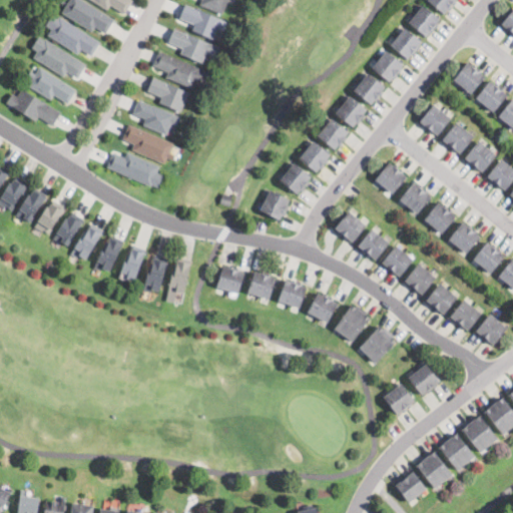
[(111,24),(109,27),(106,32),(95,26),(92,31),(62,12),(68,0),(84,0),(114,19),(111,24)]
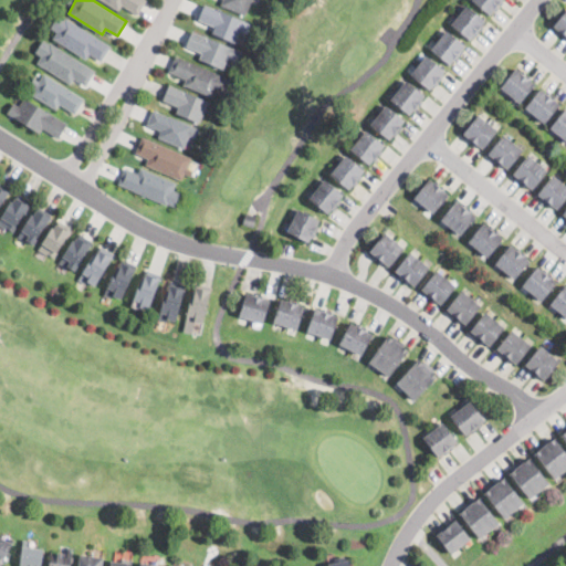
[(146,0),(138,14),(122,4),(118,10),(102,0),(146,0)]
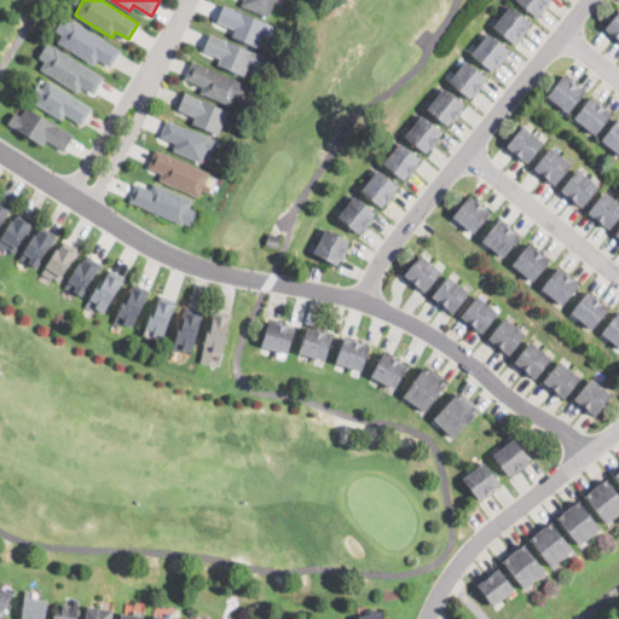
[(276,0),(268,17),(241,5),(243,0),(276,0)]
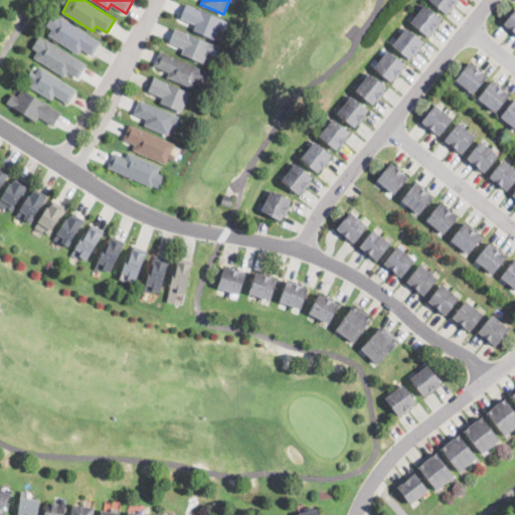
[(456,0),(447,13),(431,0),(456,0)]
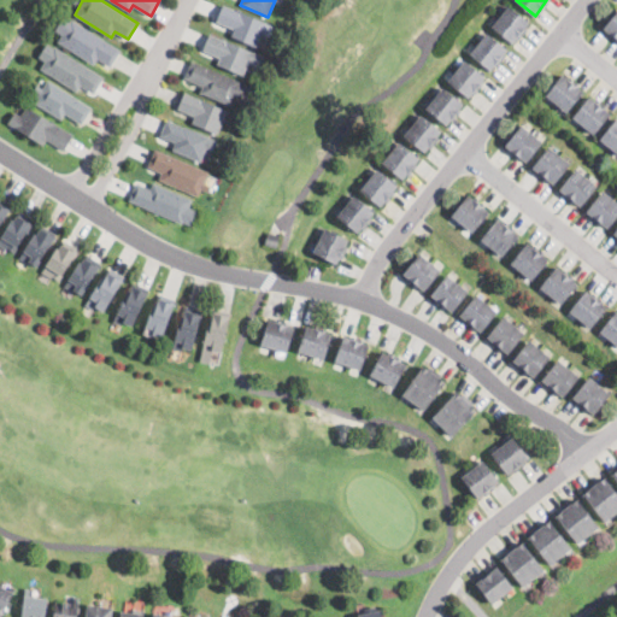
[(225,6),(240,13),(241,11),(268,23),(257,47),(231,35),(234,29),(216,21),(223,5),(225,6)]
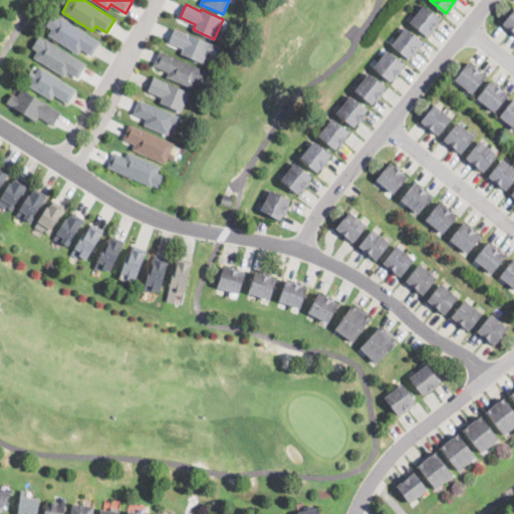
[(429,34),(427,36),(410,22),(424,5),(441,19),(429,34)]
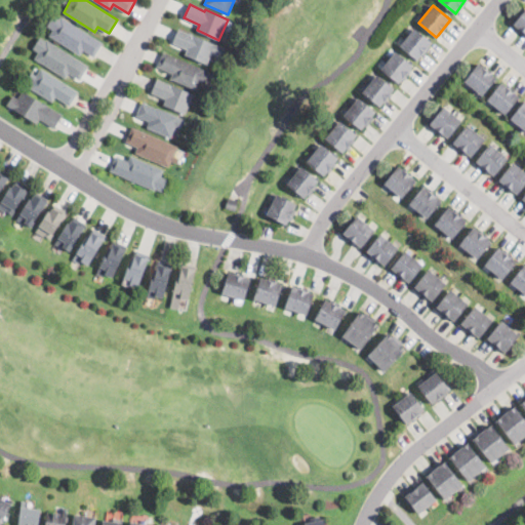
[(524,33),(514,24),(524,8),(524,33)]
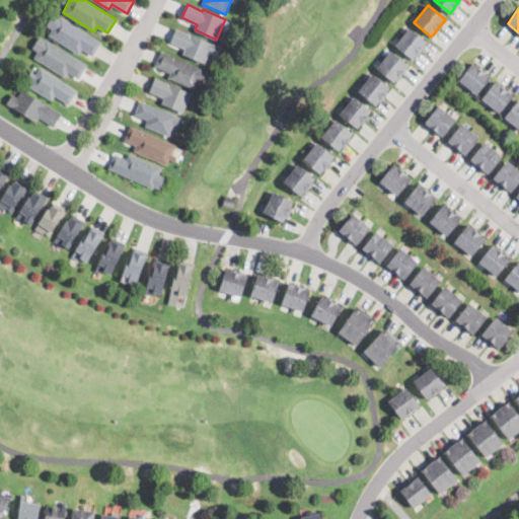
[(57,15),(60,17),(61,16),(102,43),(93,56),(82,49),(79,54),(49,34),(52,29),(47,25),(54,13),(57,15)]
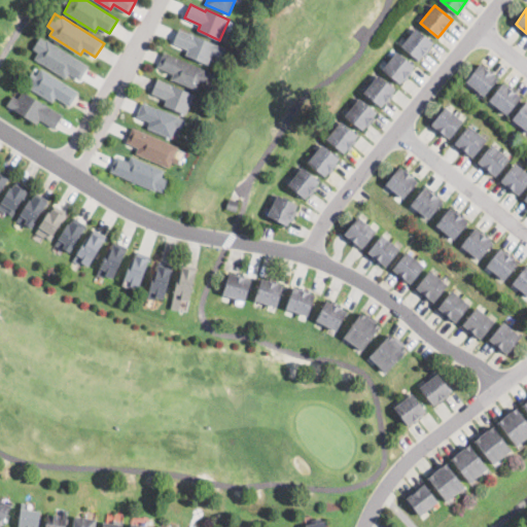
[(422,57),(419,60),(401,46),(417,28),(434,42),(422,57)]
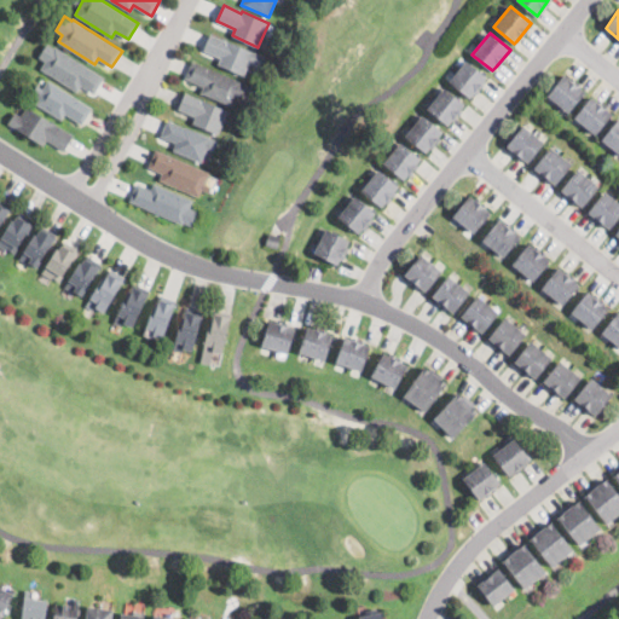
[(247,68),(243,75),(218,64),(221,58),(203,51),(209,36),(210,34),(253,51),(247,68)]
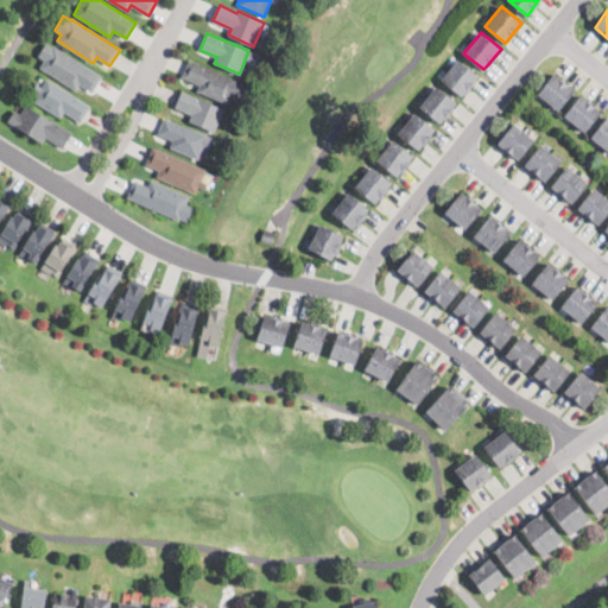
[(46,43),(52,46),(54,45),(102,76),(93,93),(80,84),(76,90),(40,68),(45,61),(38,56),(46,43)]
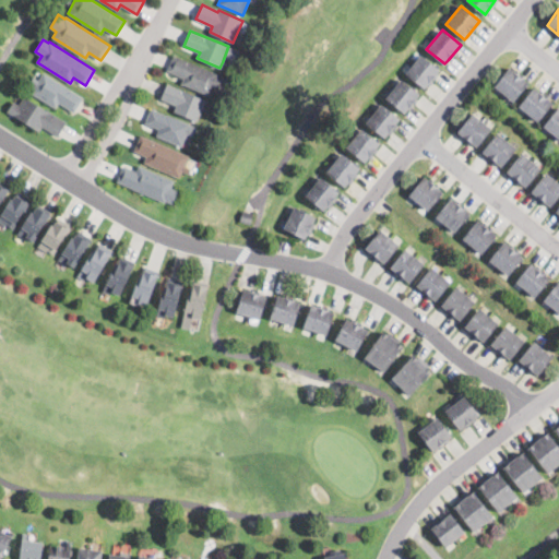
[(222,79),(217,88),(212,86),(209,95),(181,83),(183,79),(167,71),(174,55),(217,73),(217,74),(223,76),(222,79)]
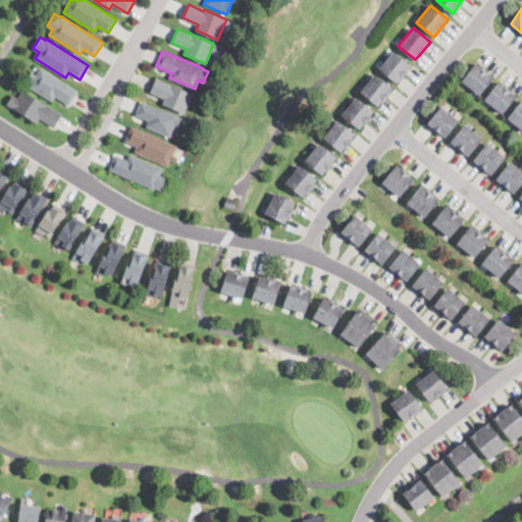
[(397,83),(379,68),(394,51),(411,65),(397,83)]
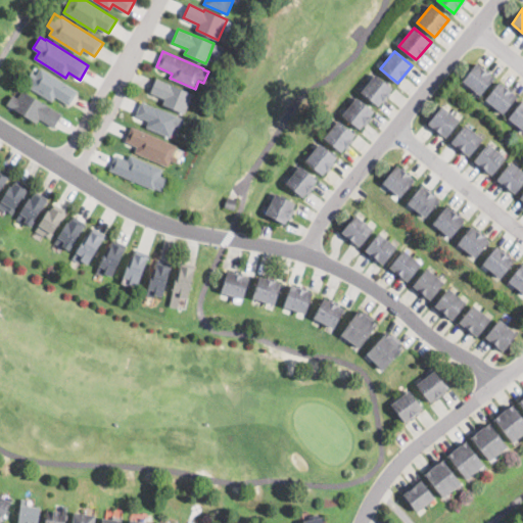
[(480,95),(463,80),(477,63),(494,78),(480,95)]
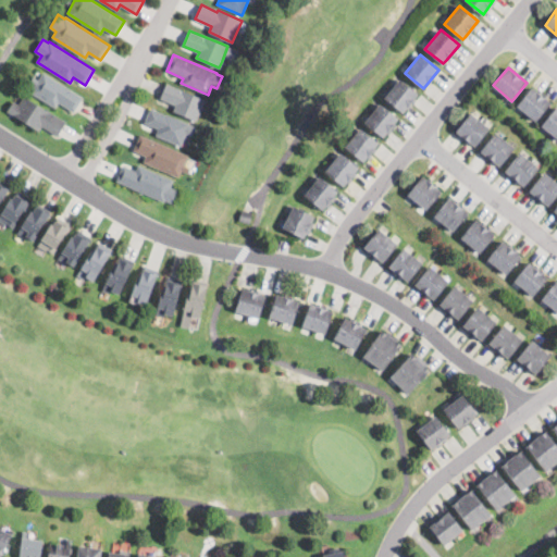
[(44,72),(66,86),(83,97),(74,111),(59,101),(56,108),(48,103),(31,91),(35,84),(31,82),(34,77),(38,79),(44,72)]
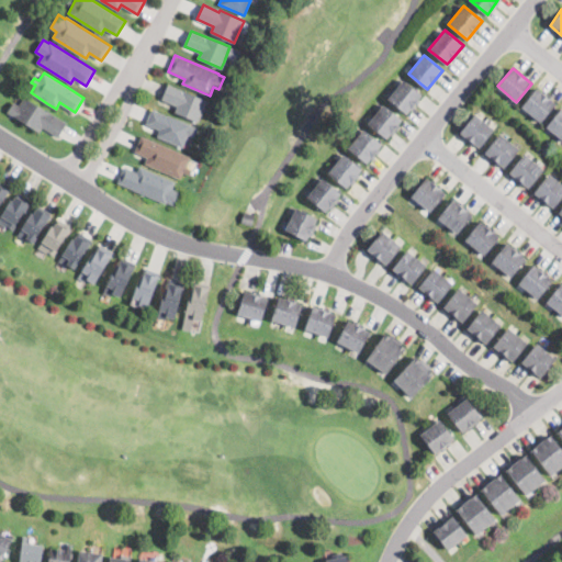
[(407,114),(388,99),(404,79),(423,96),(407,114)]
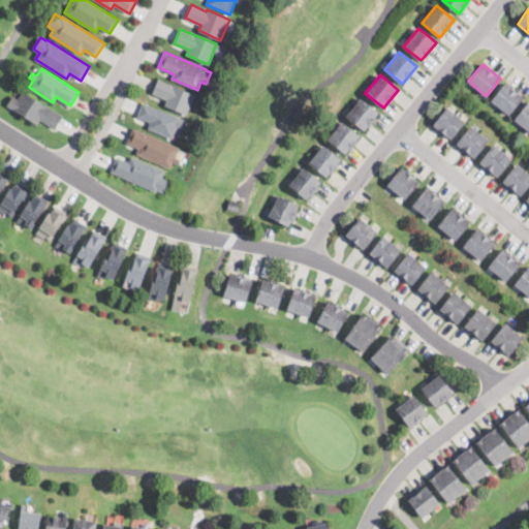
[(190,109),(187,115),(164,105),(167,99),(153,93),(156,85),(158,79),(195,94),(190,109)]
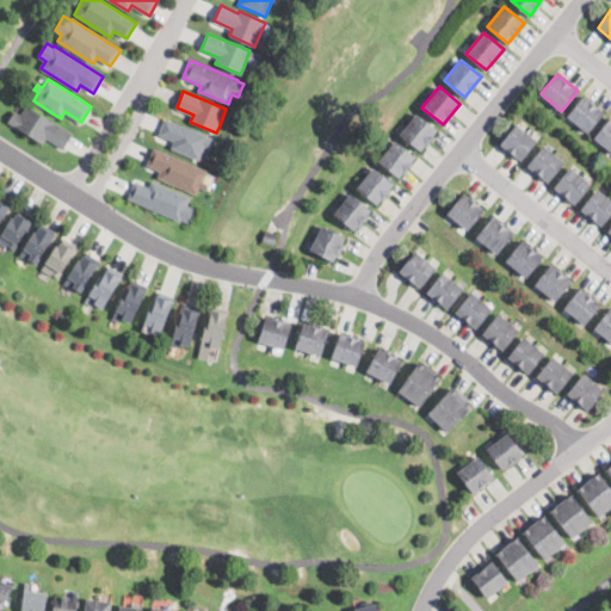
[(588,131),(587,133),(567,116),(584,96),(604,113),(588,131)]
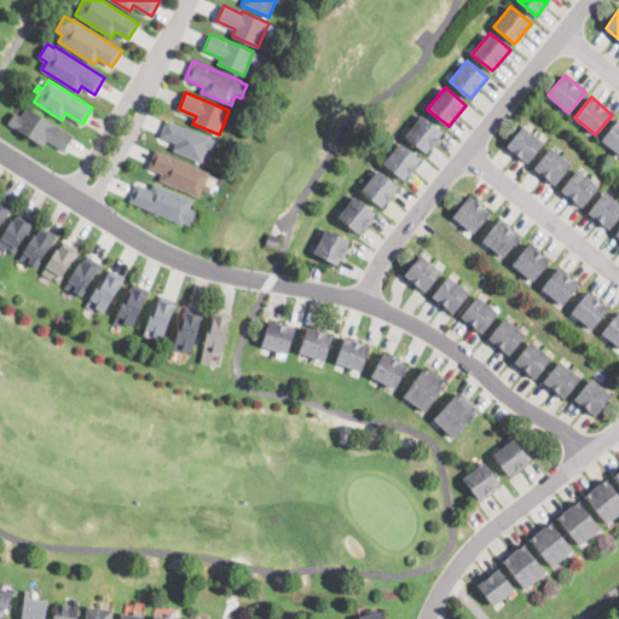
[(38,113),(44,117),(74,136),(64,150),(47,139),(44,145),(9,123),(15,113),(21,116),(27,106),(38,113)]
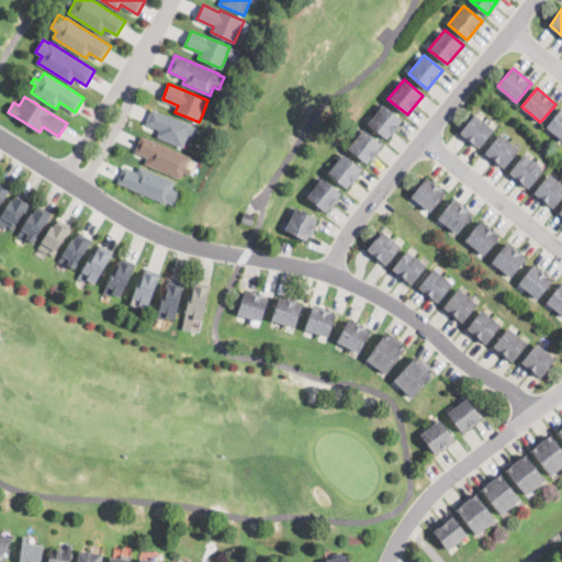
[(388,138),(386,139),(368,123),(384,104),(403,120),(388,138)]
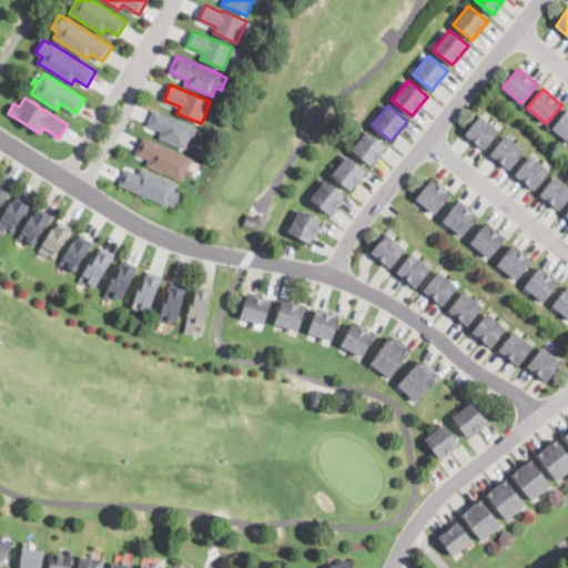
[(567,140),(551,128),(567,109),(567,140)]
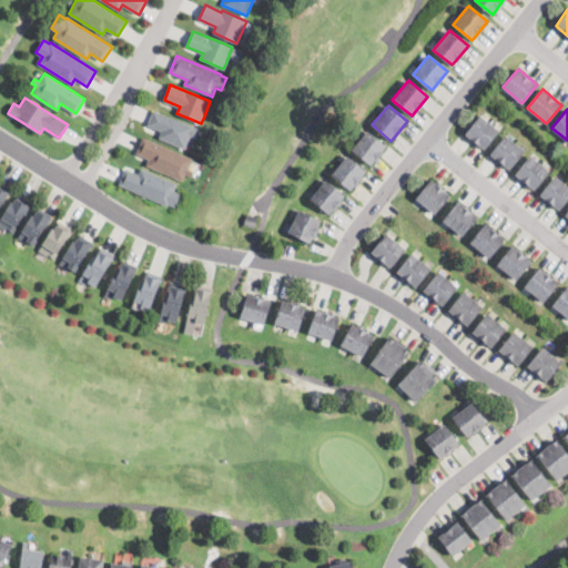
[(160,113),(169,117),(170,115),(201,129),(196,139),(191,137),(185,149),(159,138),(161,131),(148,125),(153,110),(160,113)]
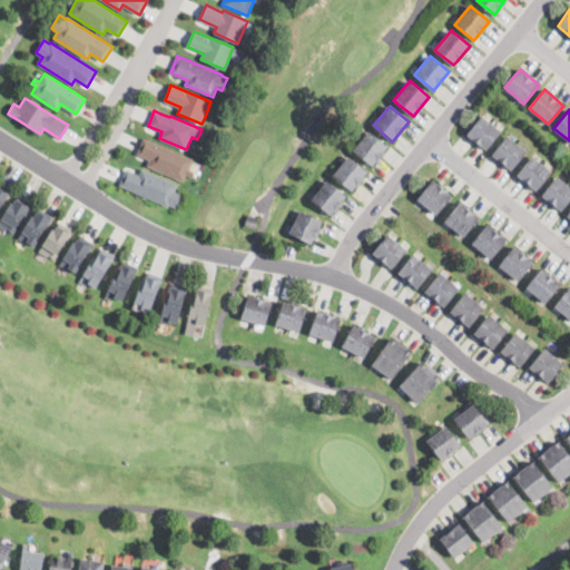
[(491,144),(485,149),(467,134),(482,116),(501,131),(491,144)]
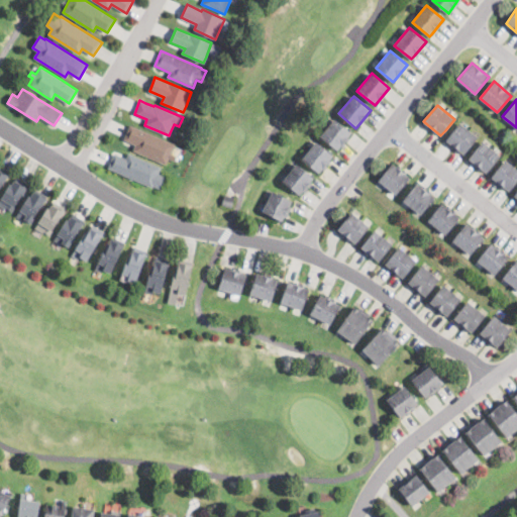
[(340,146),(337,150),(320,136),(333,120),(334,119),(351,132),(340,146)]
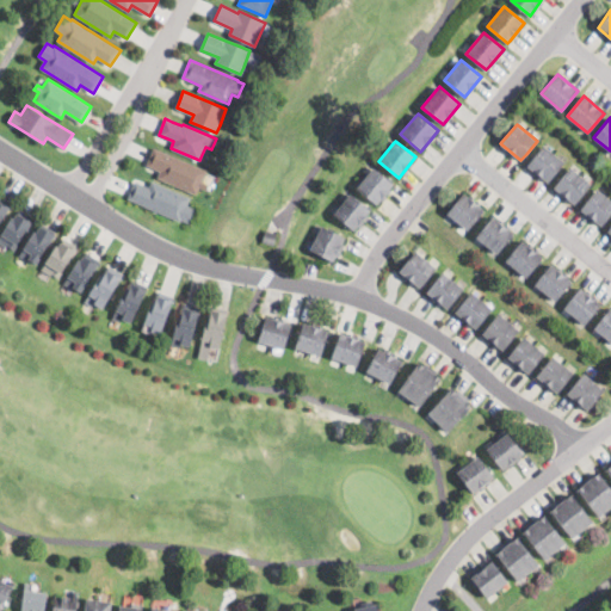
[(554,176),(548,183),(528,166),(532,159),(543,146),(565,162),(554,176)]
